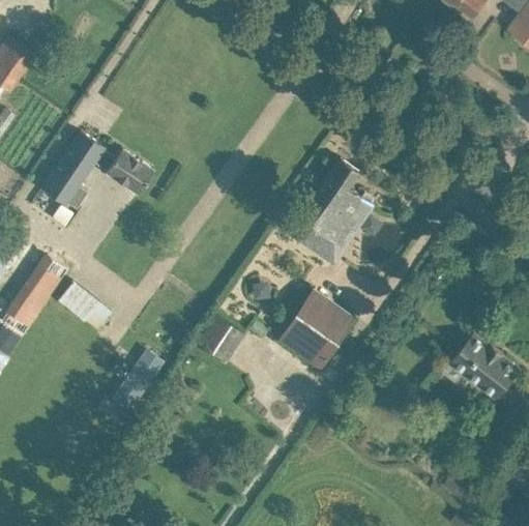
[(444,0),(443,1),(453,9),(457,5),(474,19),(487,2),(487,0),(444,0)]
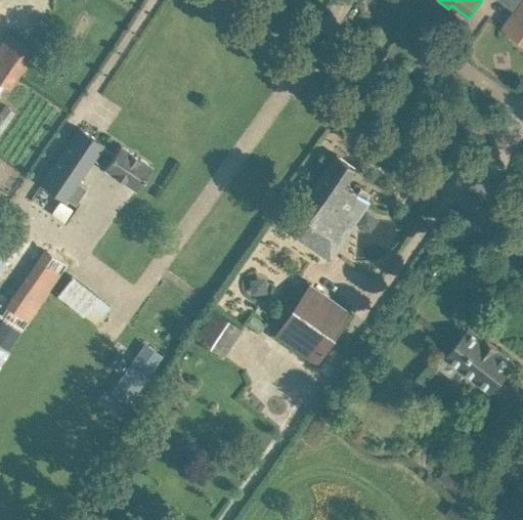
[(508,25),(522,36),(522,0),(511,0),(521,7),(508,25)]
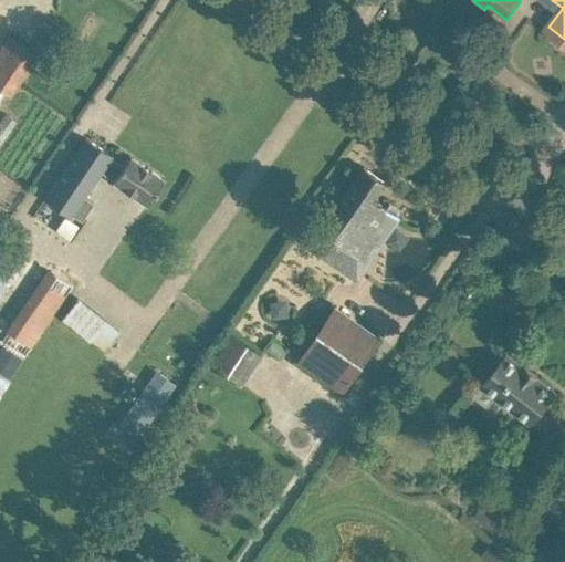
[(0,92),(10,100),(38,59),(10,40),(0,53),(0,92)]
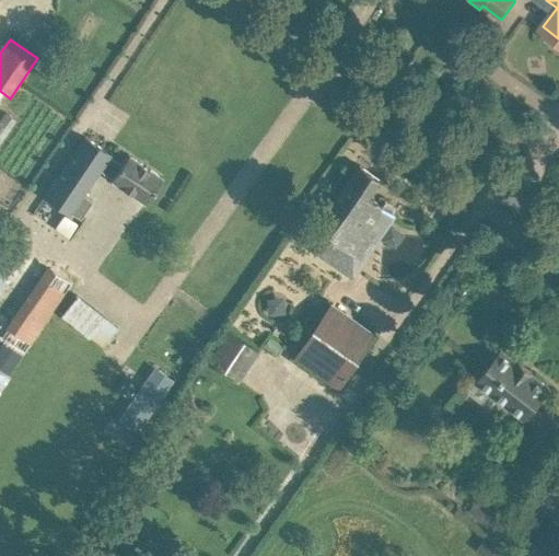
[(6,118),(0,125),(0,148),(16,126),(6,118)]
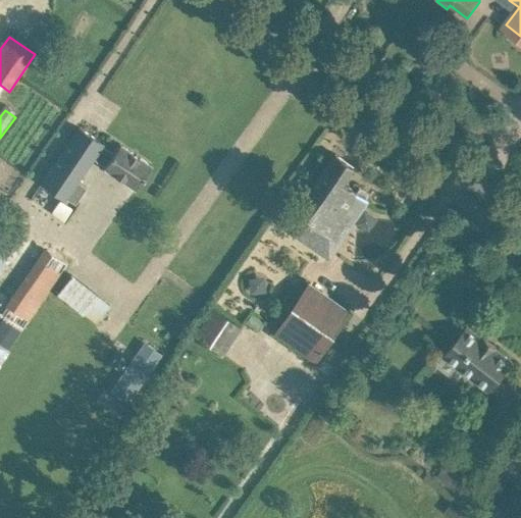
[(102,146),(80,131),(44,185),(75,206),(85,193),(74,186),(92,161),(100,148),(102,146)]
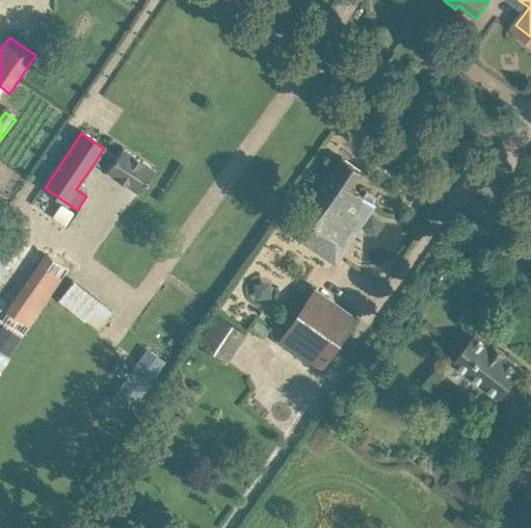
[(138,198),(156,173),(123,151),(115,160),(102,151),(94,164),(106,173),(105,175),(138,198)]
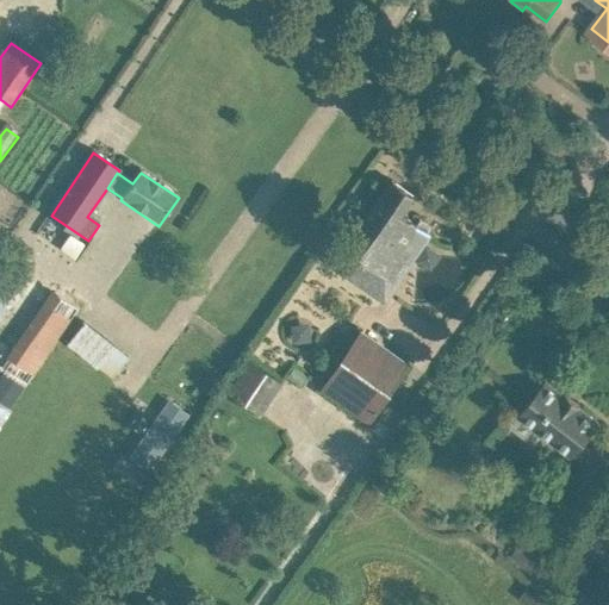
[(430,238),(402,218),(415,199),(392,184),(345,251),(396,287),(430,238)]
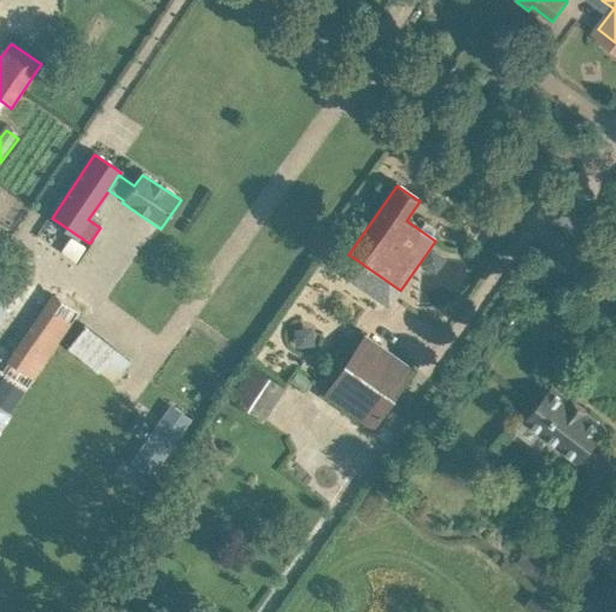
[(447,336),(465,310),(434,288),(416,315),(447,336)]
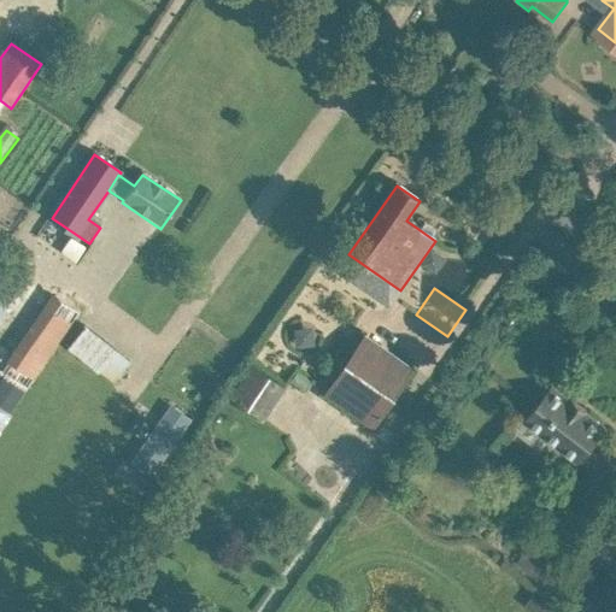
[(0,319),(11,296),(0,292),(0,319)]
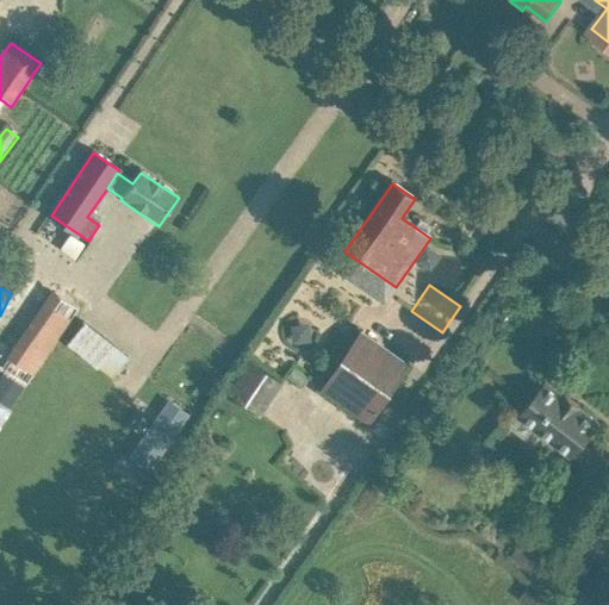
[(86,323),(68,345),(99,369),(117,348),(112,345),(86,323)]
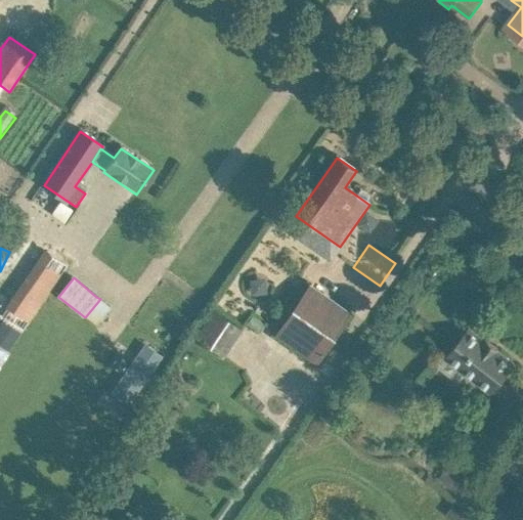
[(315,365),(351,314),(310,286),(274,337),(315,365)]
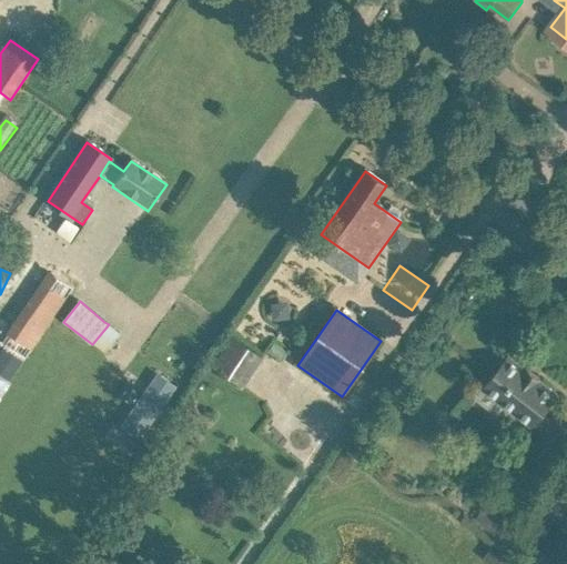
[(213,368),(242,388),(263,359),(234,339),(213,368)]
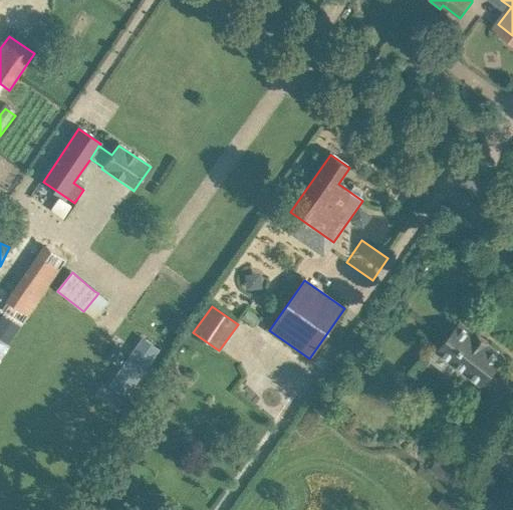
[(1,318),(0,319),(0,345),(5,349),(18,330),(1,318)]
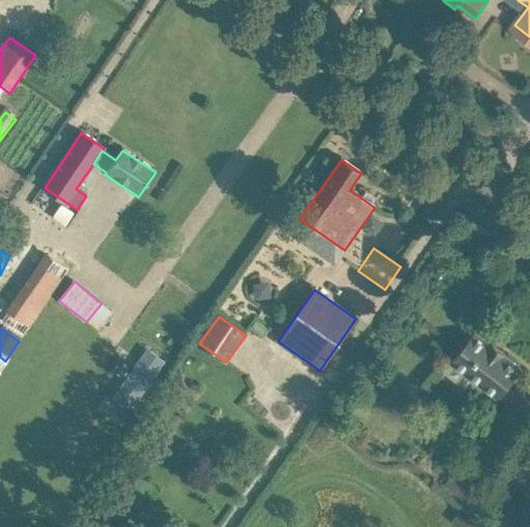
[(508,388),(522,371),(506,359),(507,357),(494,345),(492,348),(476,335),(453,365),(499,400),(500,398),(509,407),(500,418),(515,431),(529,411),(529,400),(520,393),(518,396),(508,388)]
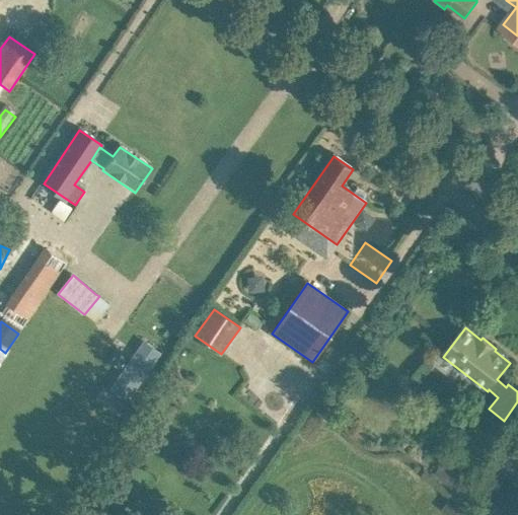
[(144,344),(111,392),(127,405),(160,356),(144,344)]
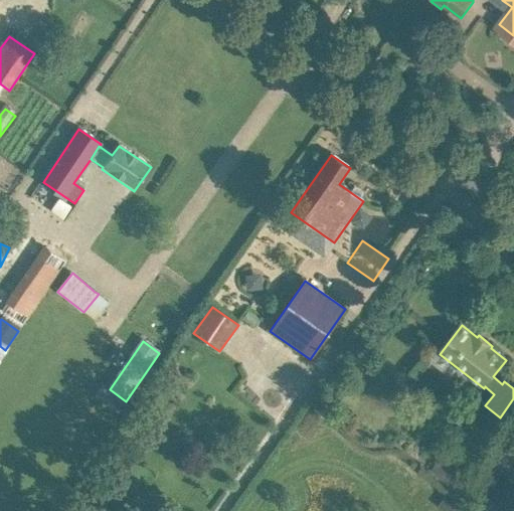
[(120,399),(113,409),(123,416),(130,407),(120,399)]
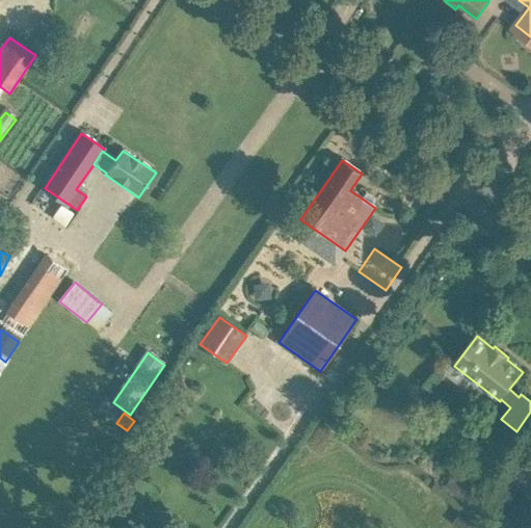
[(472,478),(465,486),(469,491),(476,482),(472,478)]
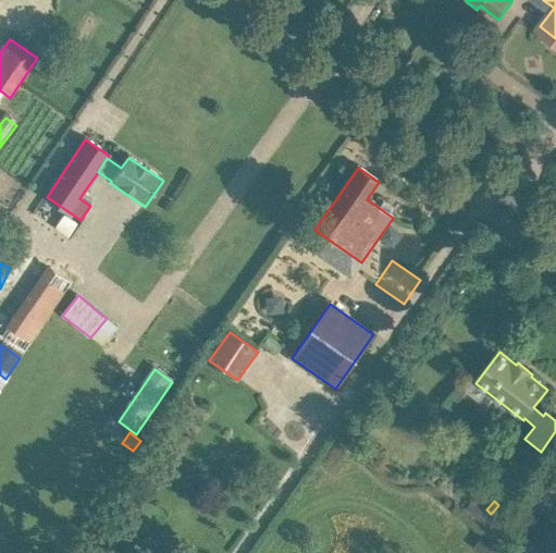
[(503,552),(485,538),(477,550),(480,552),(503,552)]
